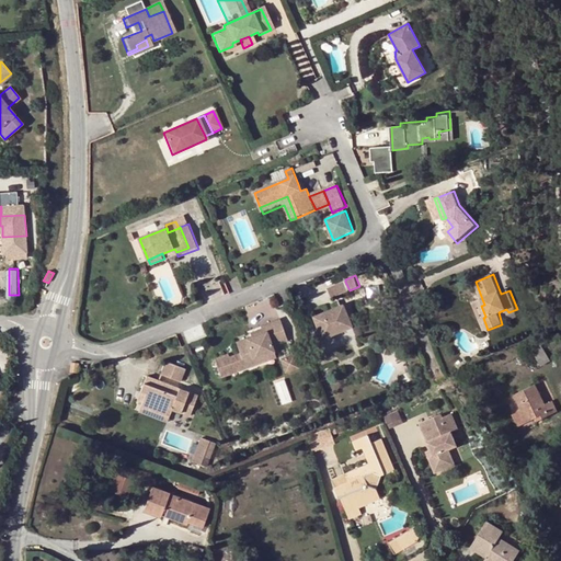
[(350,290),(345,282),(329,288),(333,297),(350,290)]
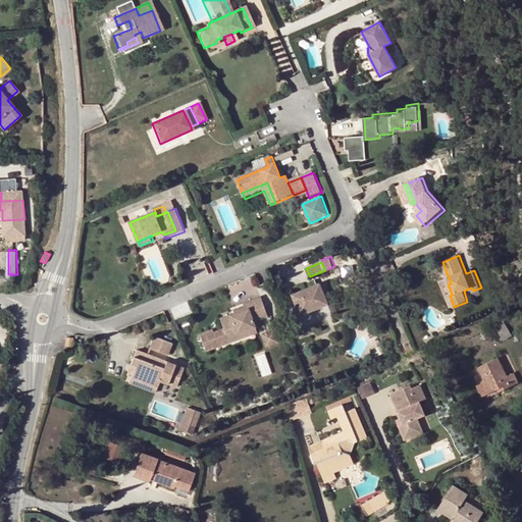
[(451,283),(449,278),(440,281),(451,308),(454,307),(450,296),(452,295),(448,284),(451,283)]
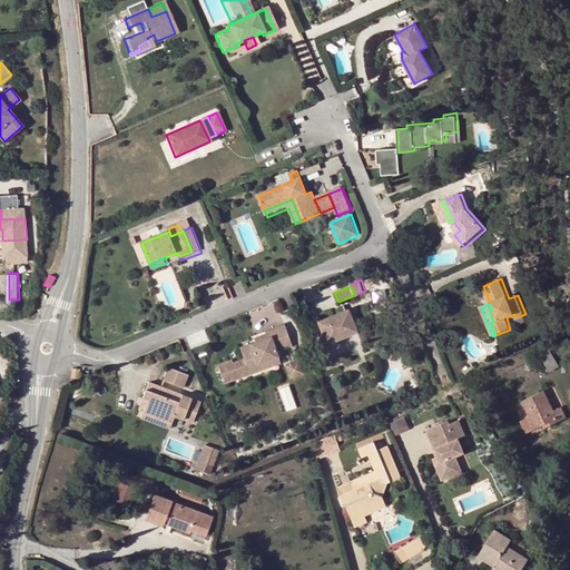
[(360,331),(351,308),(320,322),(328,344),(360,331)]
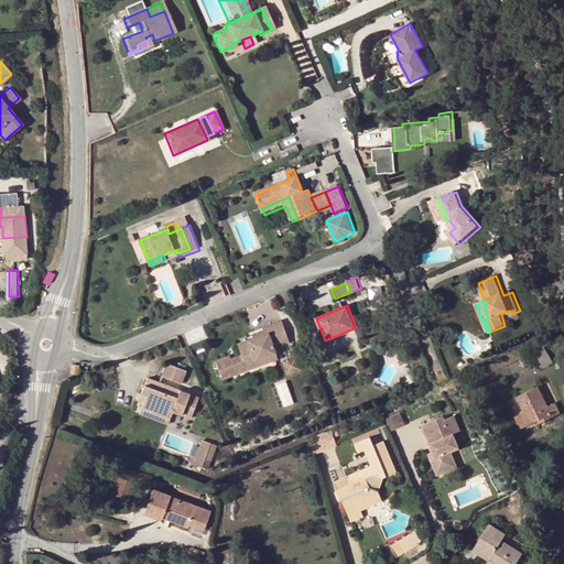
[(264,326),(266,331),(267,334),(255,337),(239,343),(243,355),(232,358),(231,355),(217,359),(224,378),(238,373),(237,370),(248,366),(249,369),(260,365),(258,359),(278,353),(275,346),(291,340),(283,320),(264,326)]
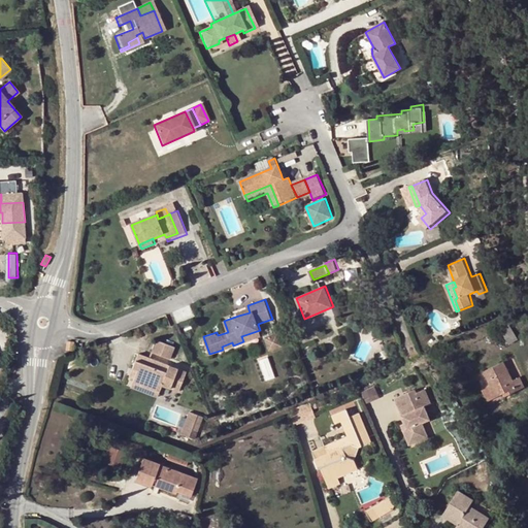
[(519,339),(509,325),(500,330),(509,344),(519,339)]
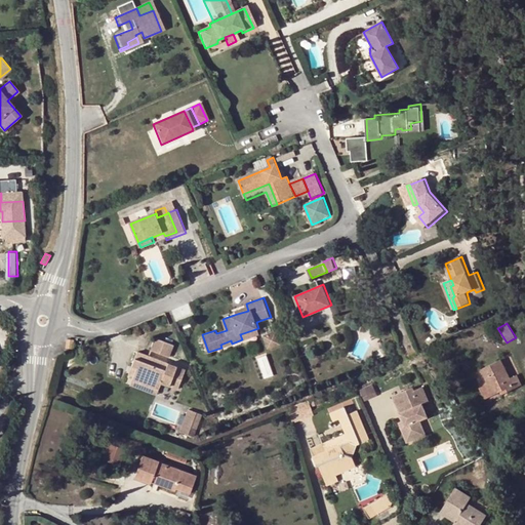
[(260,333),(258,328),(240,334),(242,339),(260,333)]
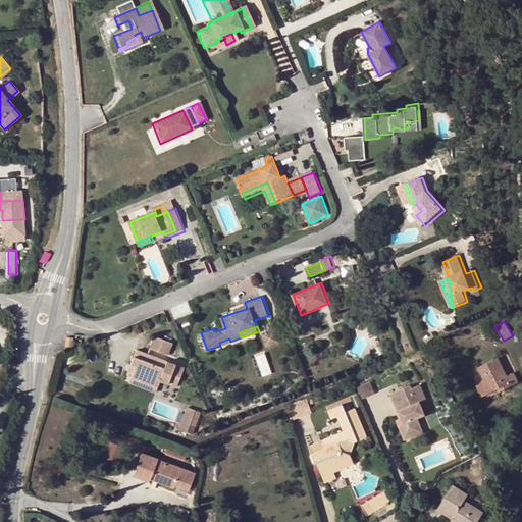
[(276,330),(264,335),(267,346),(280,342),(276,330)]
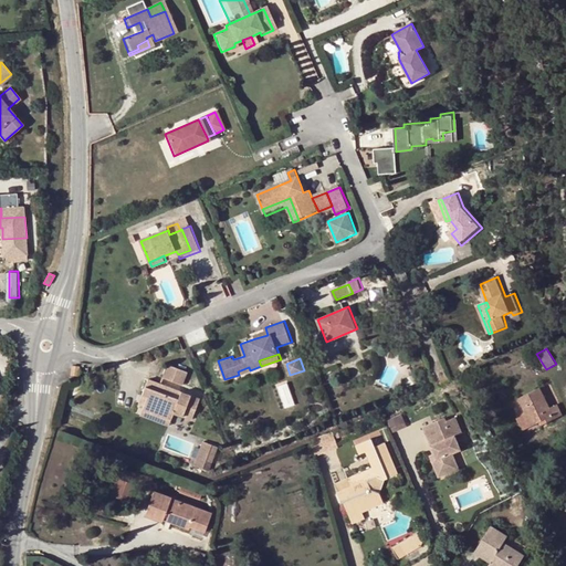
[(189,373),(170,365),(165,377),(184,385),(189,373)]
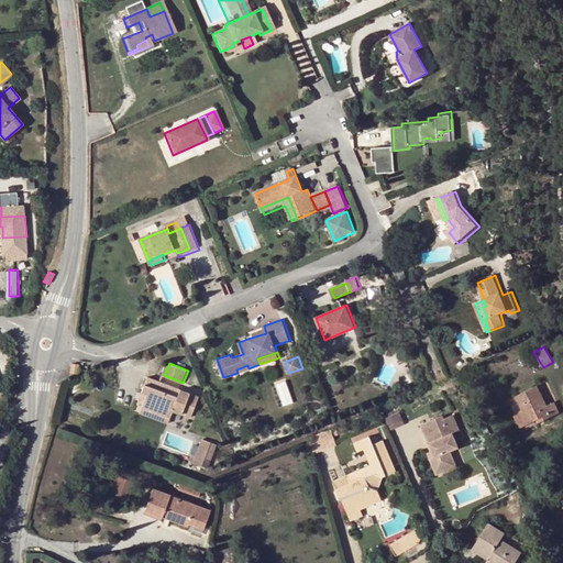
[(148,377),(143,393),(148,395),(145,404),(144,407),(172,418),(175,411),(192,418),(200,397),(148,377)]
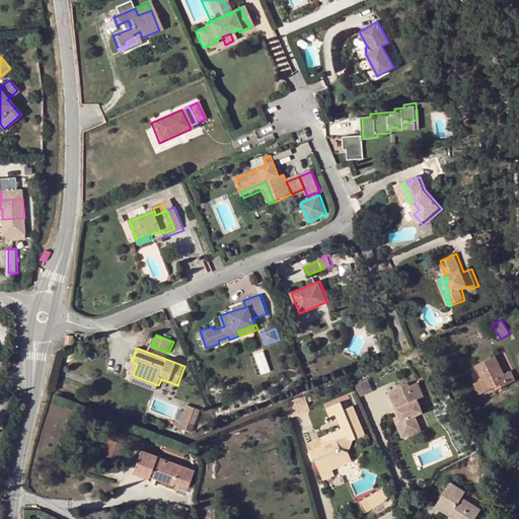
[(500,384),(501,387),(516,380),(511,370),(504,374),(495,356),(475,365),(483,379),(488,390),(495,387),(500,384)]
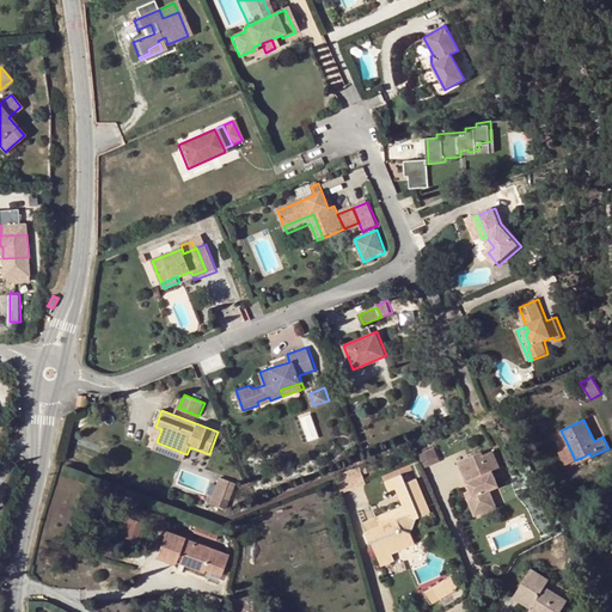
[(161,429),(155,427),(152,436),(158,439),(161,429)]
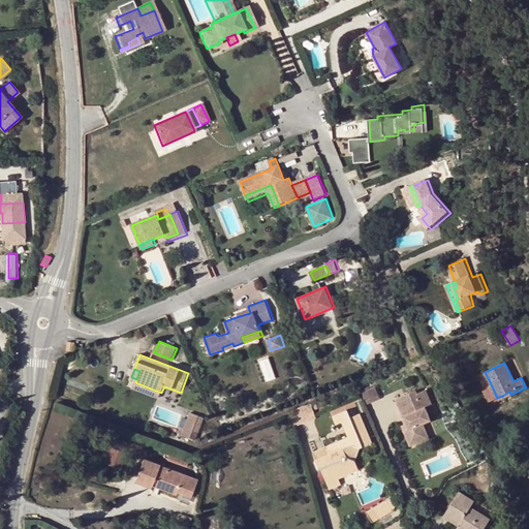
[(159,398),(161,393),(135,382),(133,387),(159,398)]
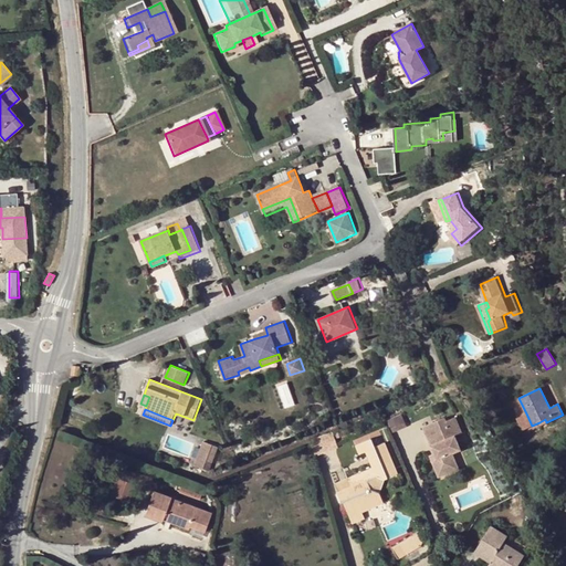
[(532,426),(526,413),(516,418),(523,430),(532,426)]
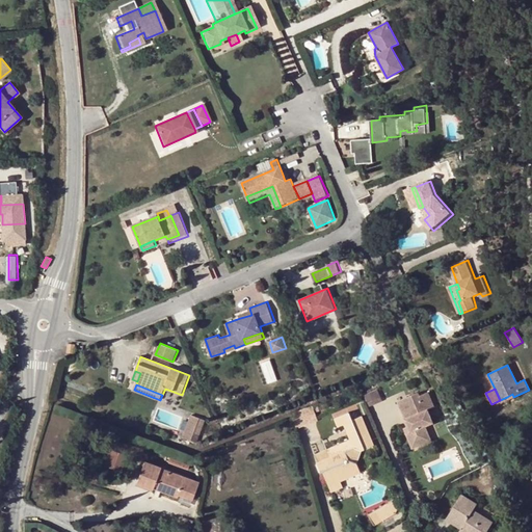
[(377,391),(366,395),(370,405),(381,400),(377,391)]
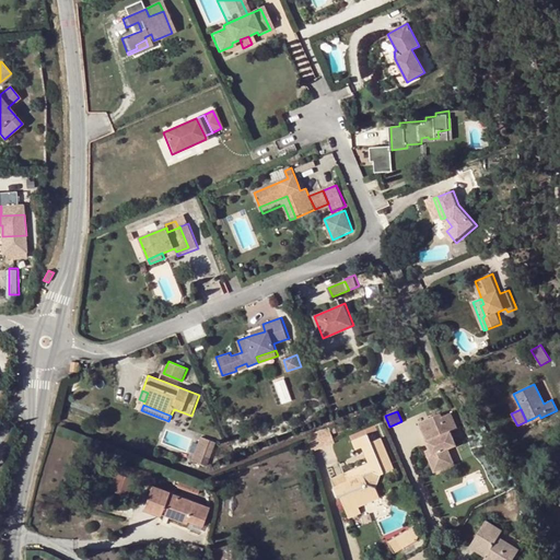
[(433,465),(452,457),(448,447),(457,443),(452,429),(458,427),(451,411),(443,415),(442,411),(420,420),(431,447),(427,450),(433,465)]
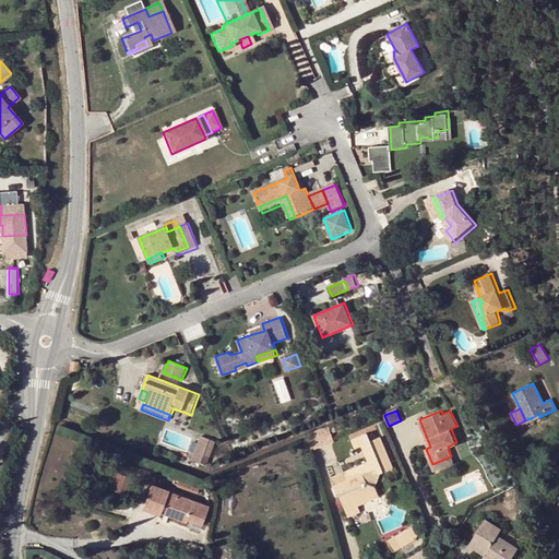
[(328,426),(306,435),(311,451),(334,442),(328,426)]
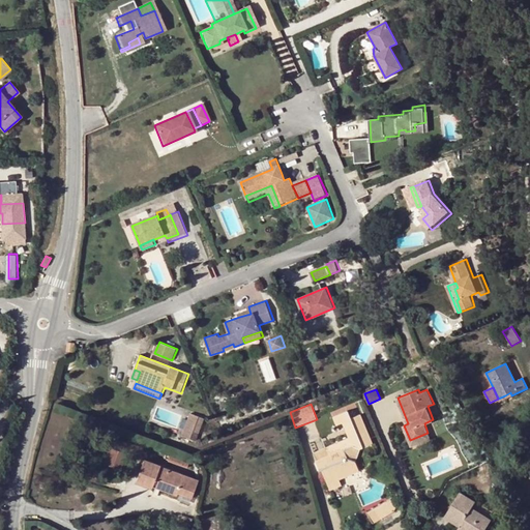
[(334,414),(337,422),(349,417),(356,434),(352,436),(352,434),(345,437),(326,445),(329,453),(319,458),(317,459),(321,469),(323,468),(326,476),(337,472),(341,477),(360,469),(356,459),(360,446),(373,441),(360,412),(352,416),(348,408),(334,414)]
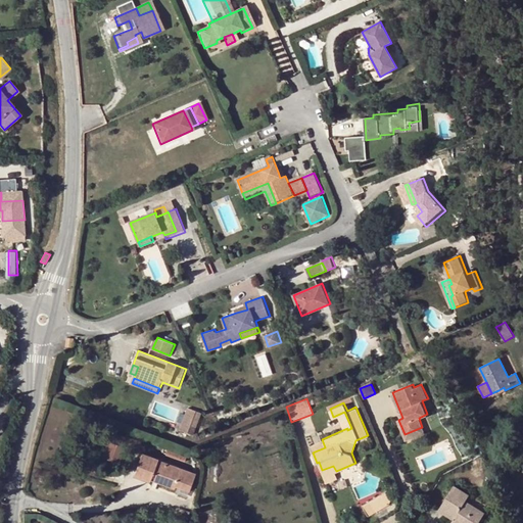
[(201,413),(187,408),(178,430),(193,435),(201,413)]
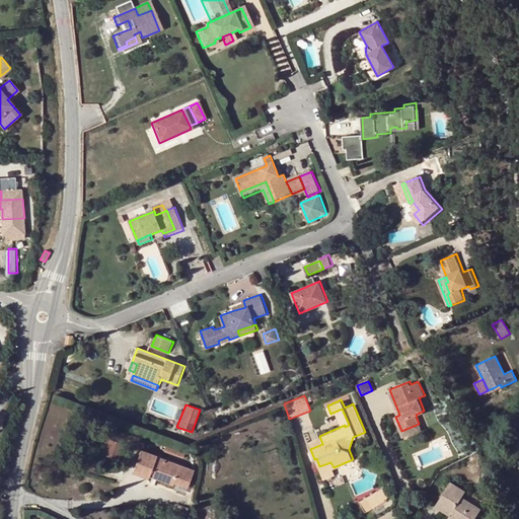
[(342,409),(330,414),(338,428),(345,425),(345,427),(349,425),(342,409)]
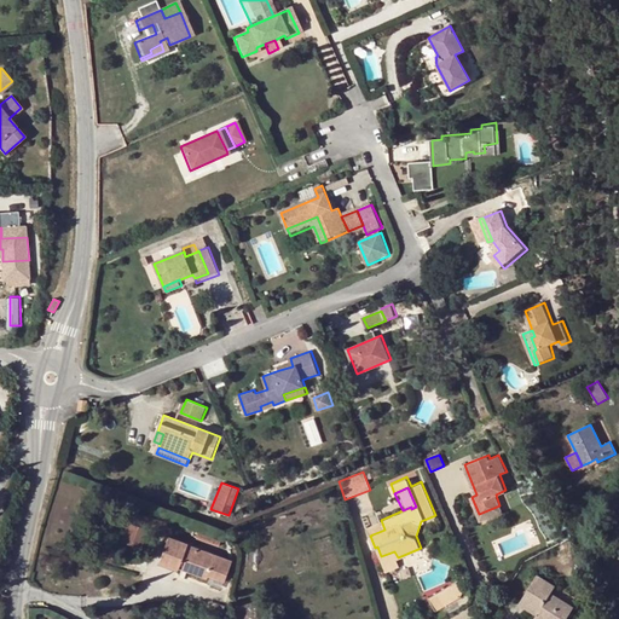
[(502,512),(499,505),(479,514),(481,520),(502,512)]
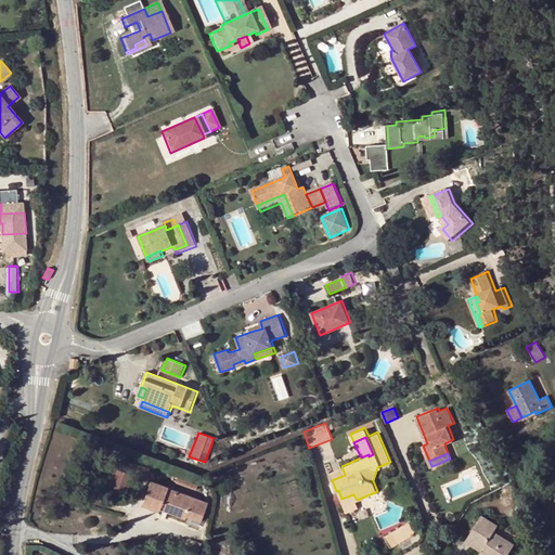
[(345,475),(341,466),(336,456),(325,461),(334,479),(345,475)]
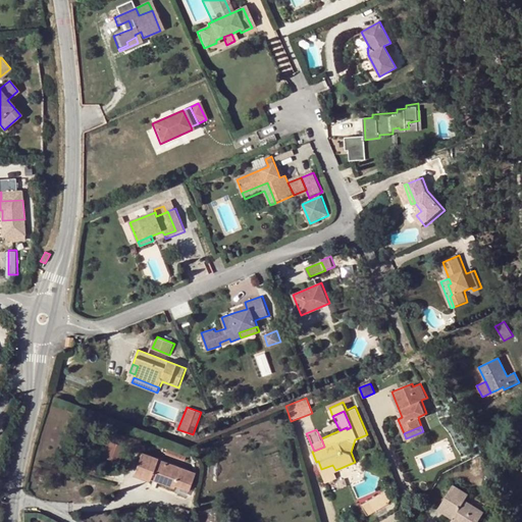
[(124,449),(108,442),(103,456),(119,462),(124,449)]
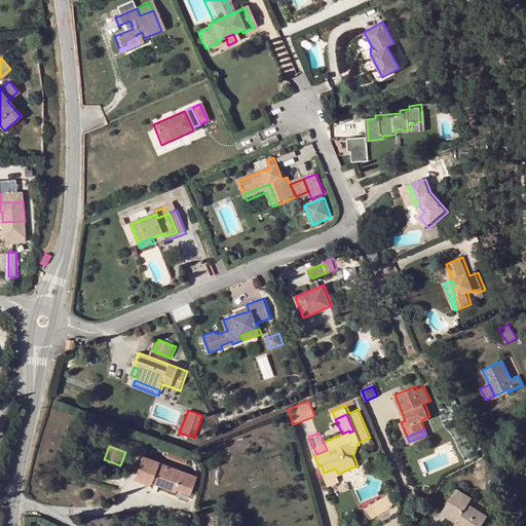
[(189,456),(173,450),(171,456),(187,462),(189,456)]
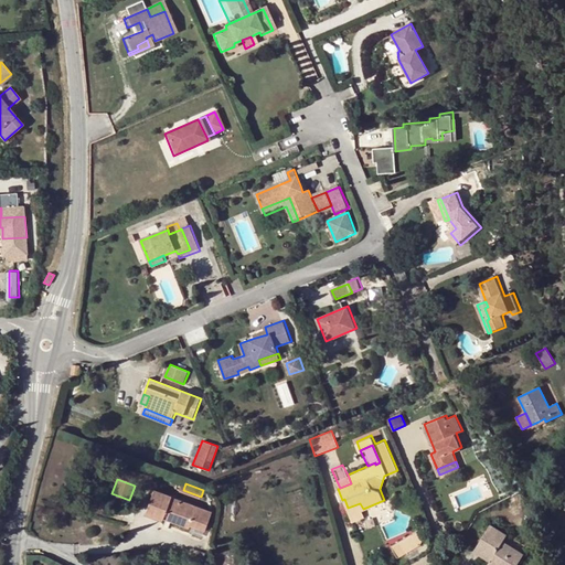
[(145,512),(162,519),(164,512),(172,514),(172,518),(190,524),(196,508),(170,498),(170,497),(153,490),(145,512)]
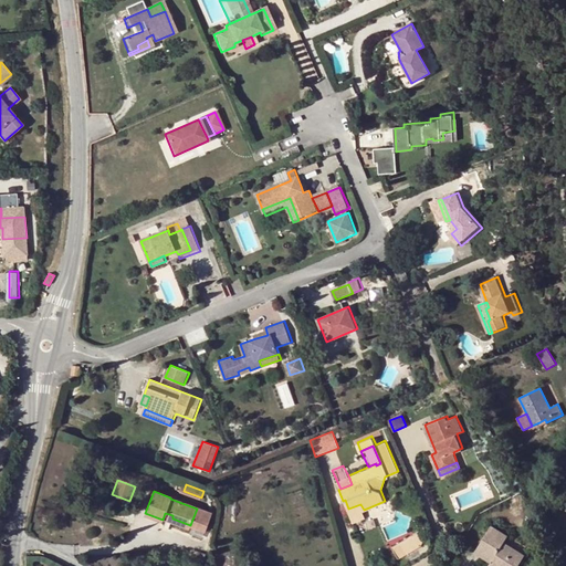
[(366,515),(364,510),(360,504),(348,509),(354,521),(366,515)]
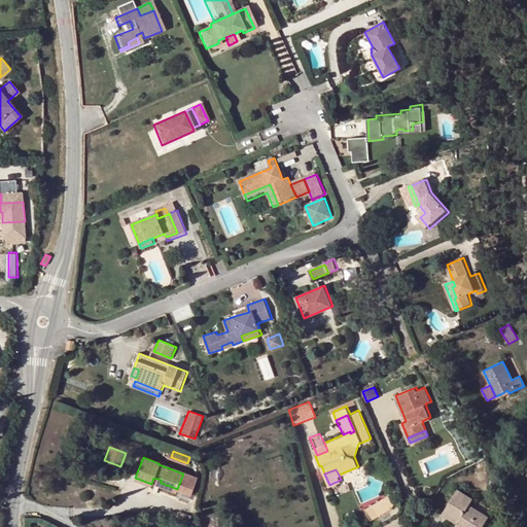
[(183,473),(177,489),(191,494),(197,480),(183,473)]
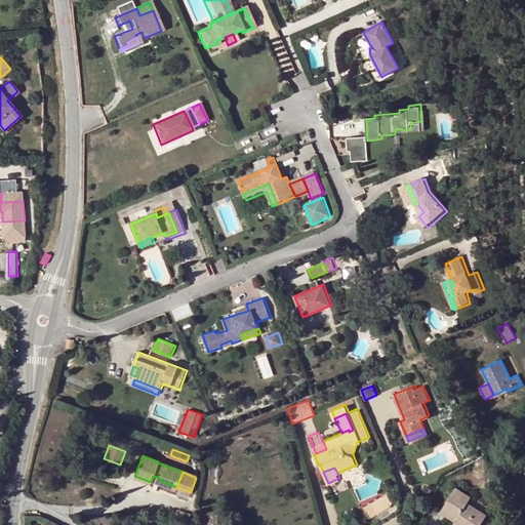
[(153,476),(151,482),(175,491),(176,487),(160,481),(160,478),(153,476)]
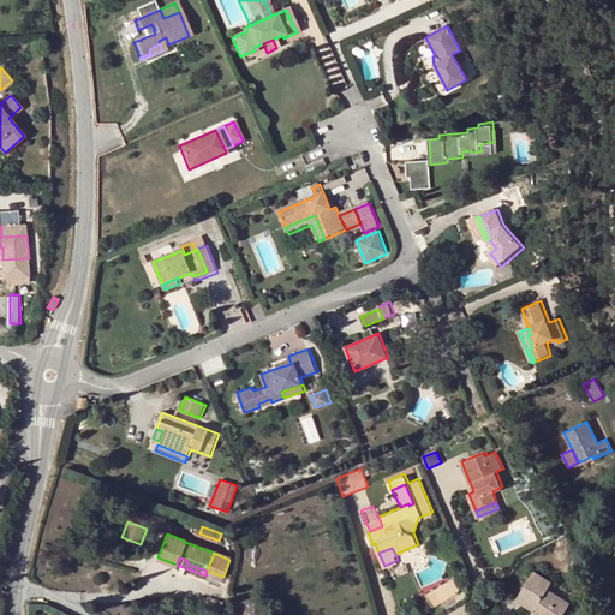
[(533,572),(517,599),(533,610),(536,608),(545,614),(561,614),(569,604),(547,590),(551,583),(533,572)]
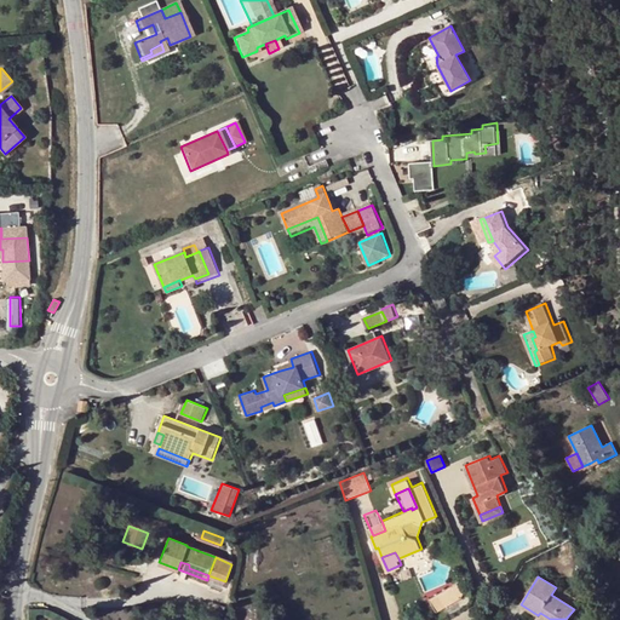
[(460,581),(428,600),(435,613),(460,597),(464,589),(460,581)]
